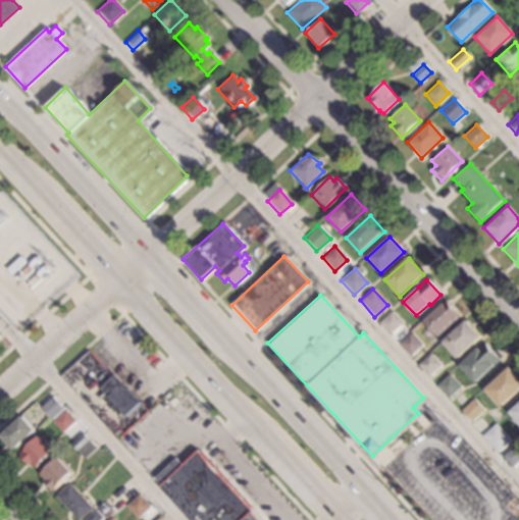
[(461,317),(435,340),(427,330),(429,328),(423,321),(447,301),(461,317)]
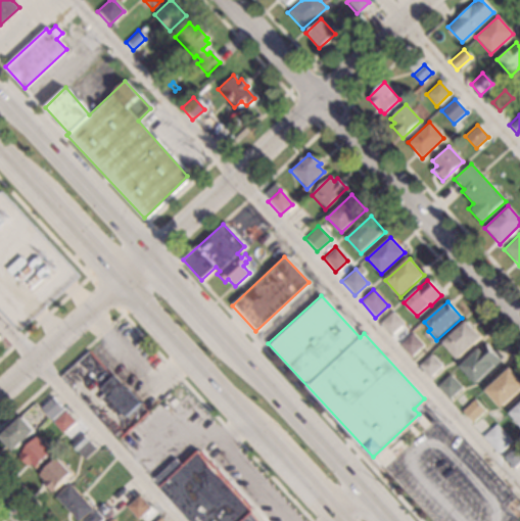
[(402,323),(390,334),(380,323),(391,313),(402,323)]
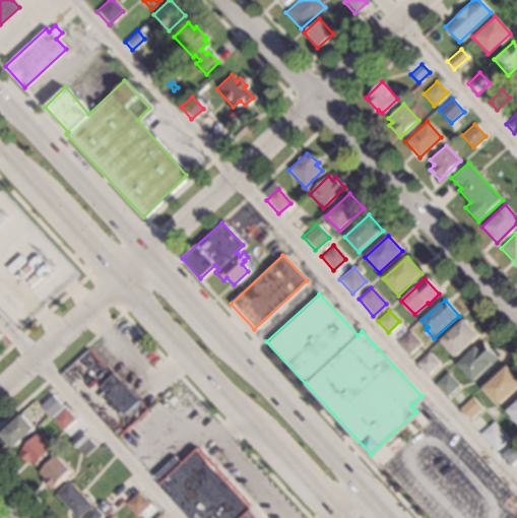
[(478,336),(455,358),(440,340),(463,319),(478,336)]
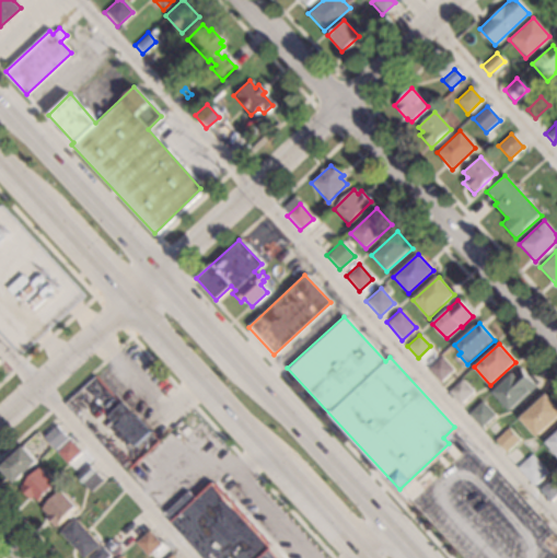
[(453,370),(439,382),(428,369),(441,357),(453,370)]
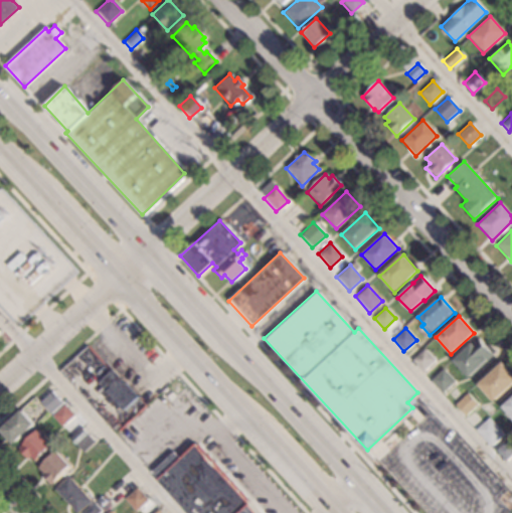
[(495,355),(468,379),(453,361),(479,337),(495,355)]
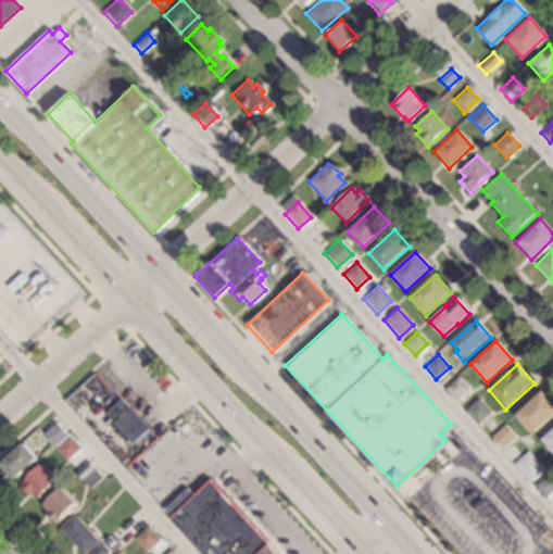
[(468,389),(455,401),(444,390),(459,377),(468,389)]
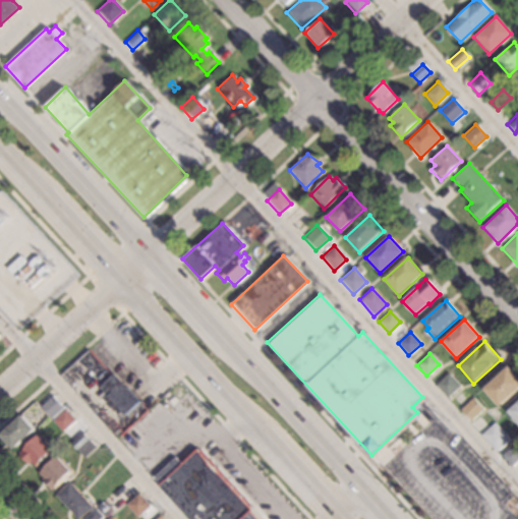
[(517,373),(517,387),(499,405),(482,387),(509,363),(517,373)]
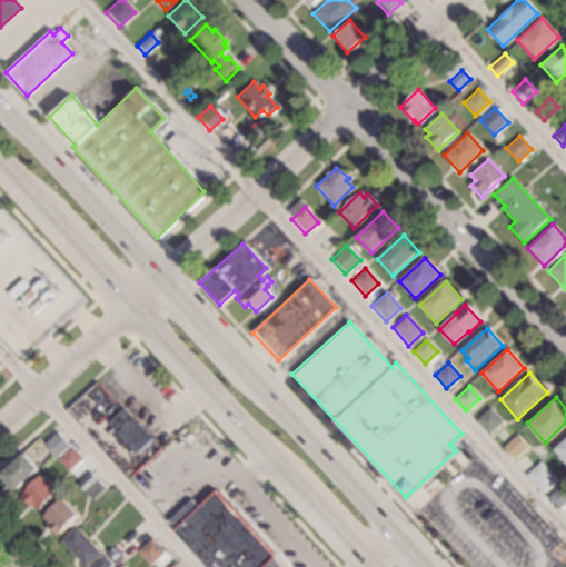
[(150,437),(133,451),(107,423),(111,418),(110,417),(122,406),(150,437)]
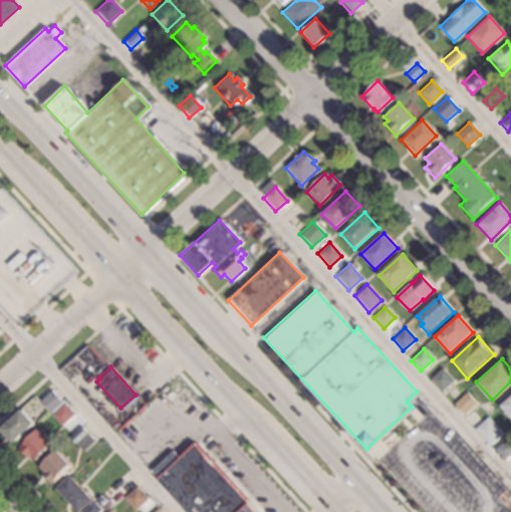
[(454,381),(441,393),(429,379),(442,368),(454,381)]
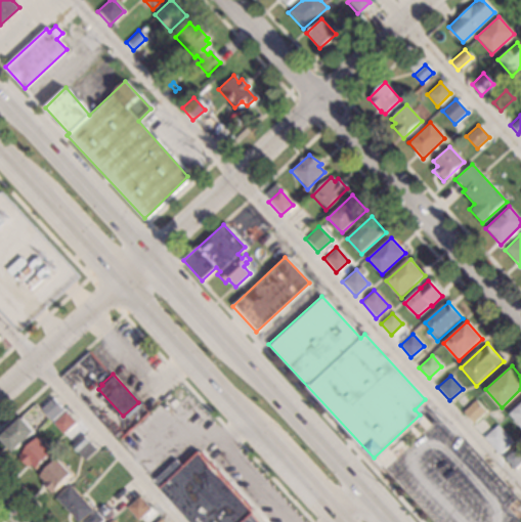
[(61,408),(50,420),(39,407),(50,397),(61,408)]
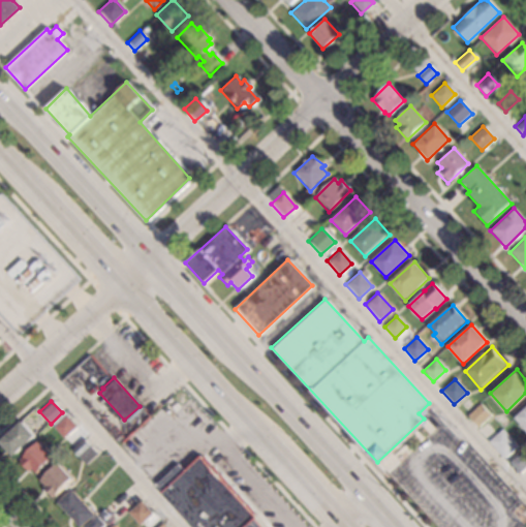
[(489,414),(476,425),(465,412),(478,402),(489,414)]
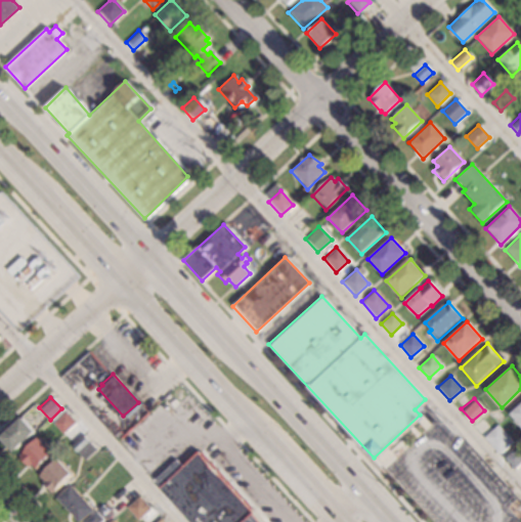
[(520,424),(509,410),(520,400),(520,424)]
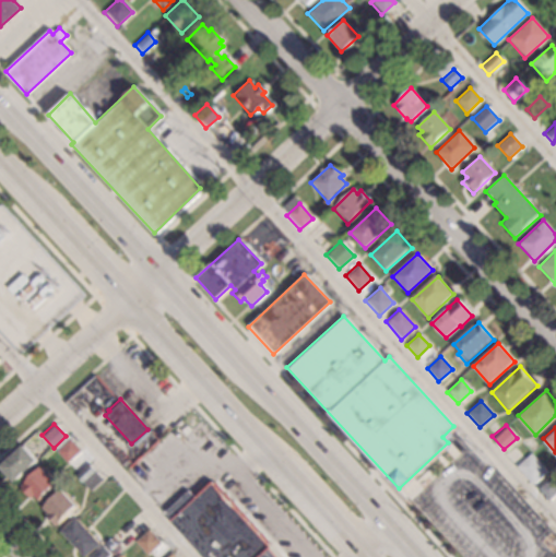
[(79,449),(64,462),(55,451),(68,438),(79,449)]
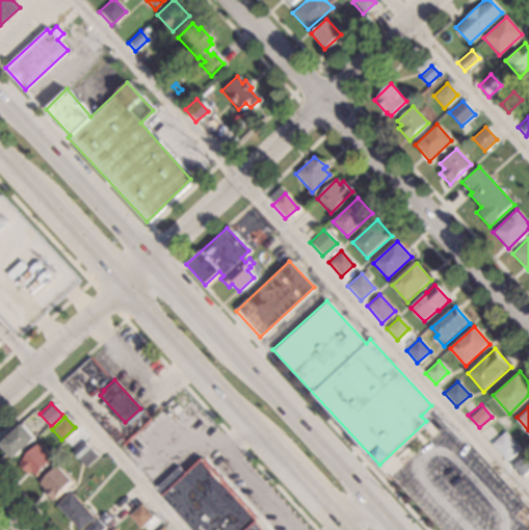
[(22,421),(35,435),(11,457),(7,452),(6,453),(0,447),(0,436),(1,435),(3,438),(22,421)]
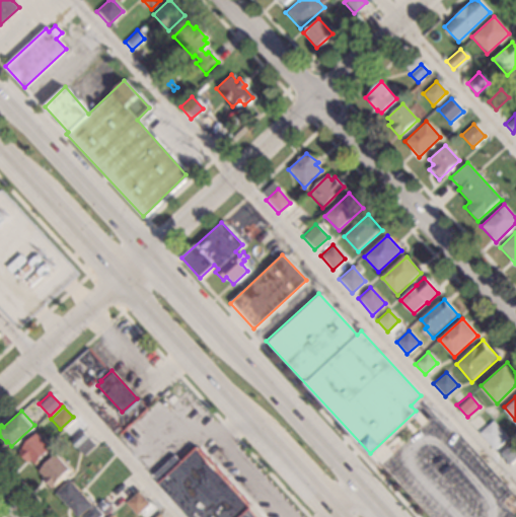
[(507,437),(493,450),(477,432),(492,420),(507,437)]
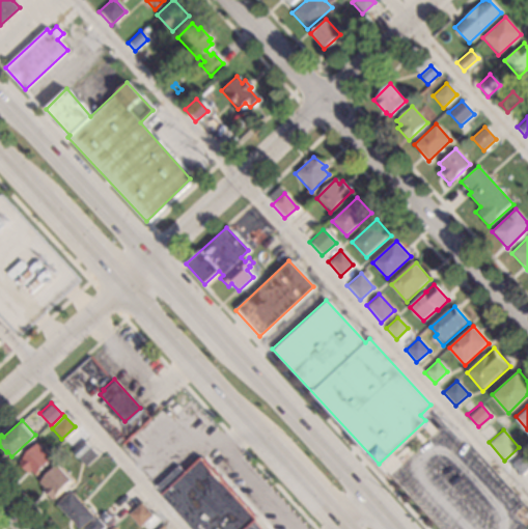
[(95,454),(84,466),(70,450),(81,439),(95,454)]
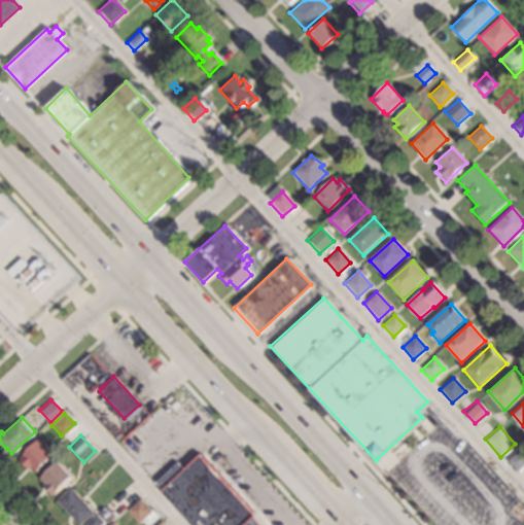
[(50,454),(33,470),(29,466),(27,468),(16,457),(37,439),(50,454)]
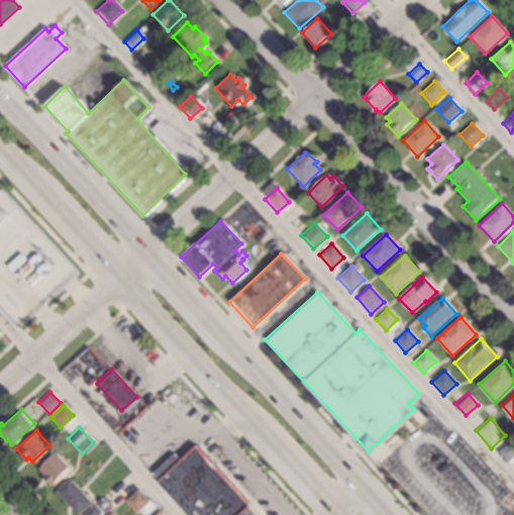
[(513,447),(513,454),(506,462),(496,450),(507,440),(513,447)]
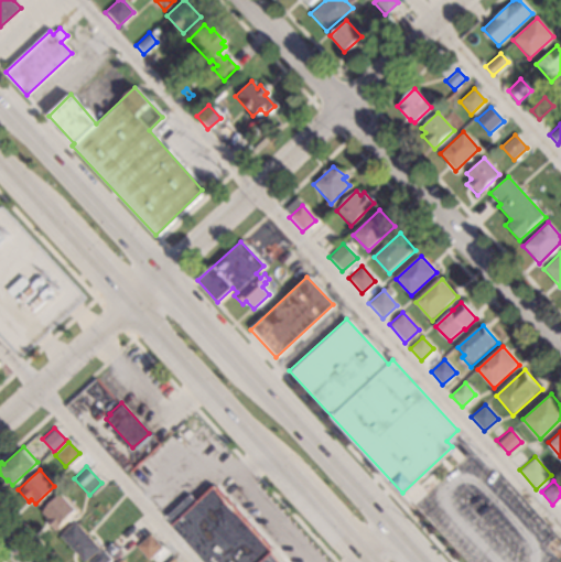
[(271,552),(276,548),(289,561),(202,561),(169,525),(170,525),(193,503),(212,486),(271,552)]
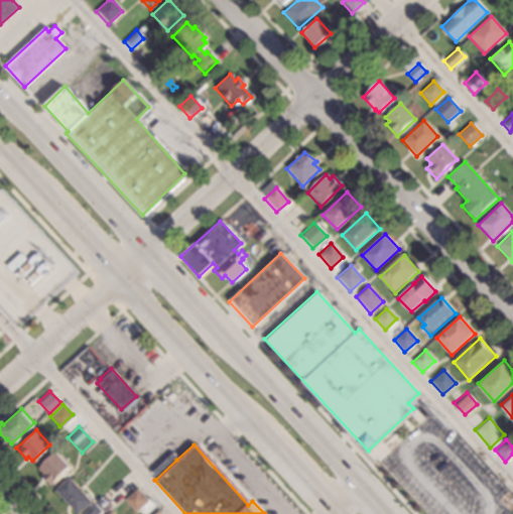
[(72,465),(49,485),(44,480),(42,481),(38,477),(40,476),(38,474),(40,472),(36,467),(56,448),(72,465)]
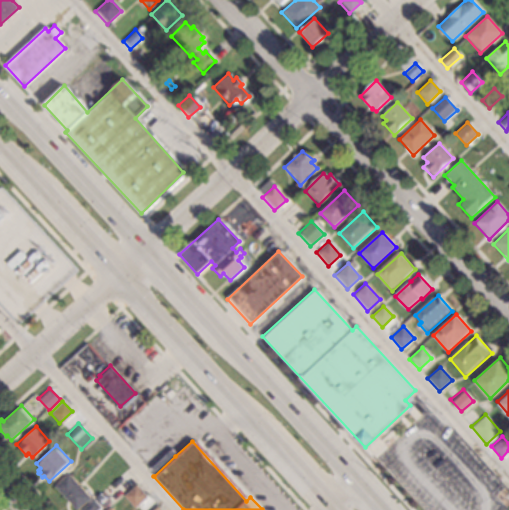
[(175,456),(154,476),(147,469),(169,449),(175,456)]
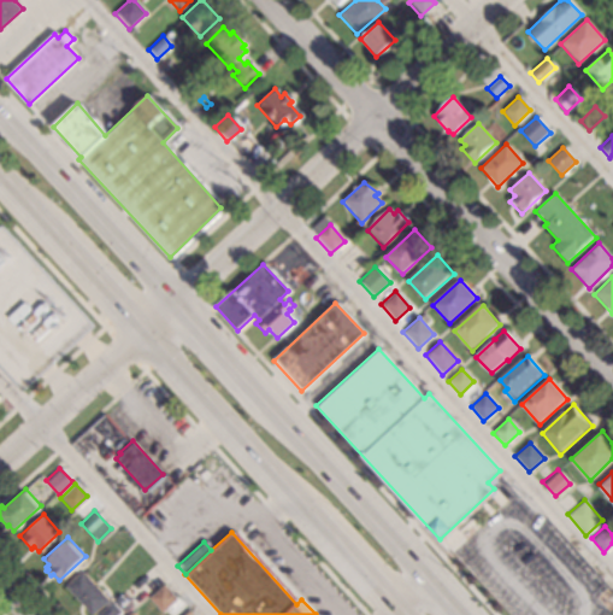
[(92,583),(93,581),(96,586),(95,587),(110,602),(111,601),(121,611),(116,614),(95,614),(106,605),(102,603),(90,614),(82,605),(81,607),(77,602),(78,601),(64,586),(81,570),(92,583)]
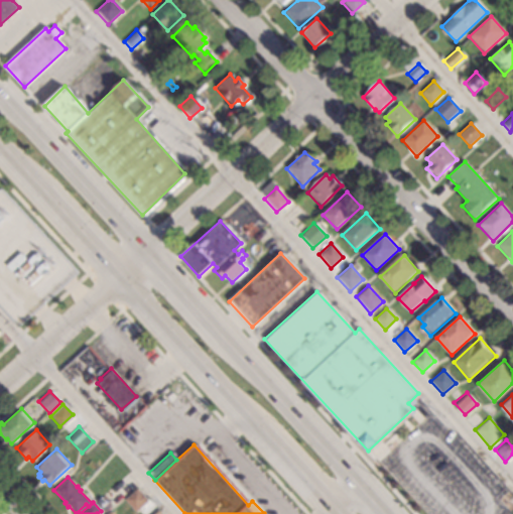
[(145,500),(133,511),(122,500),(134,488),(145,500)]
